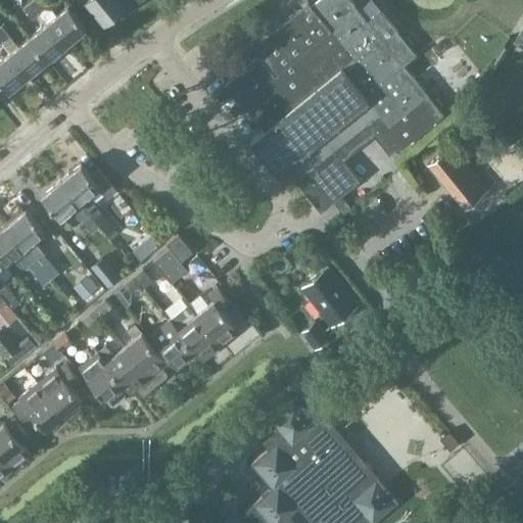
[(66,43),(85,28),(67,6),(55,16),(42,0),(33,0),(32,1),(66,43)]
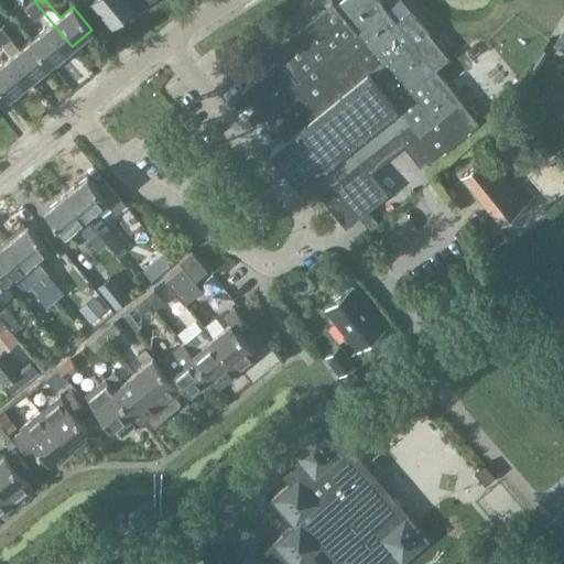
[(149,0),(94,0),(114,23),(134,7),(137,10),(149,0)]
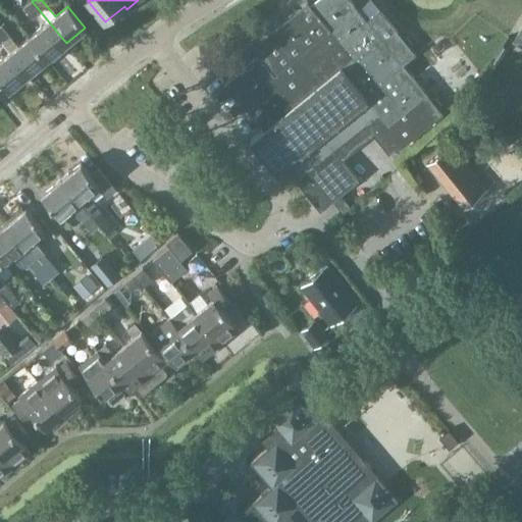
[(366,20),(350,0),(316,0),(311,5),(308,1),(306,2),(309,6),(272,36),(276,41),(225,82),(264,128),(251,140),(278,173),(285,168),(320,211),(359,180),(338,156),(370,131),(388,154),(396,149),(397,151),(442,114),(403,65),(415,54),(379,10),(366,20)]
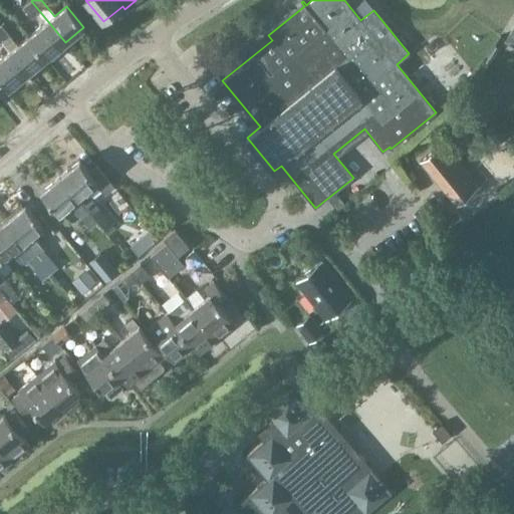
[(65,42),(31,1),(20,9),(29,20),(21,27),(29,36),(46,58),(65,42)]
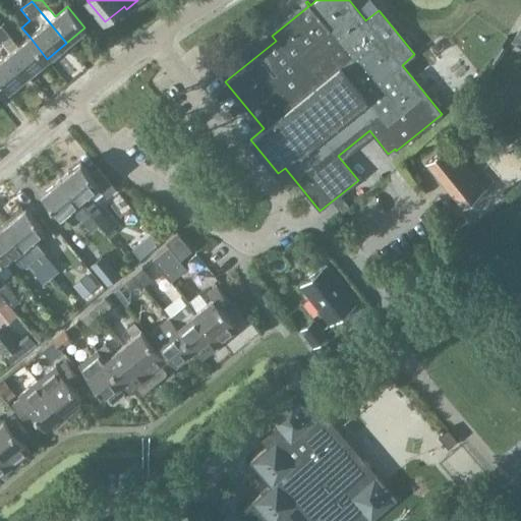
[(520,26),(512,42),(520,47),(520,26)]
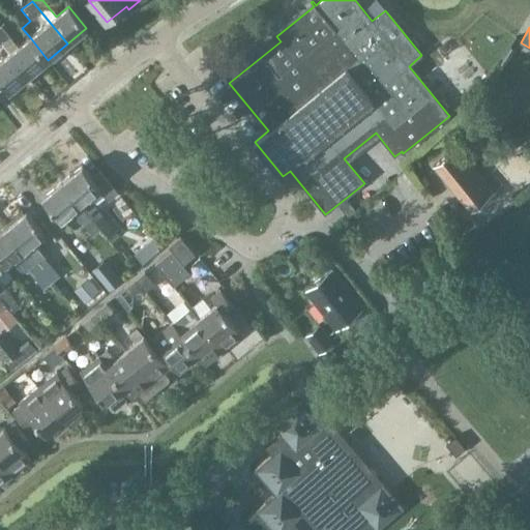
[(28,76),(48,60),(30,37),(10,53),(28,76)]
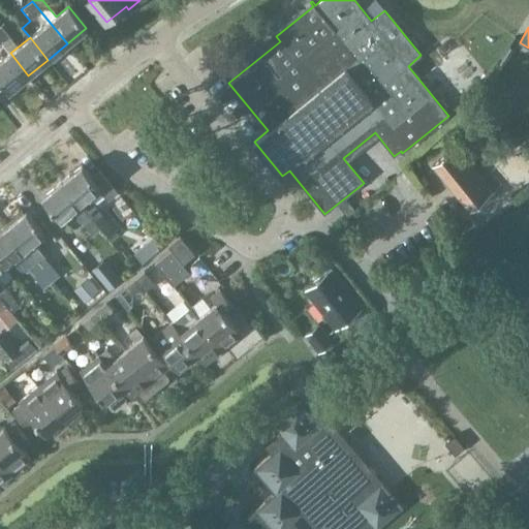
[(0,80),(9,91),(28,75),(10,53),(0,61),(0,80)]
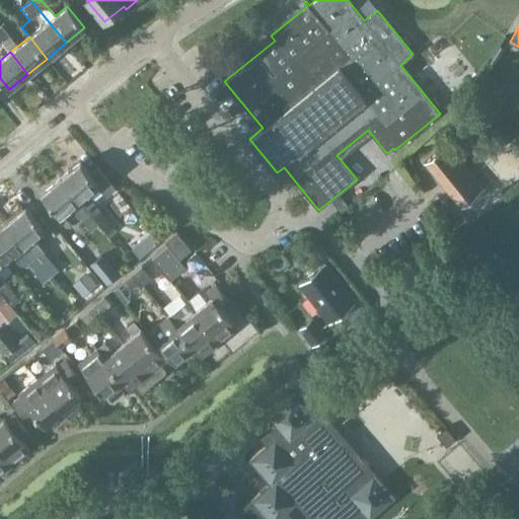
[(442,184),(459,170),(442,149),(425,163),(442,184)]
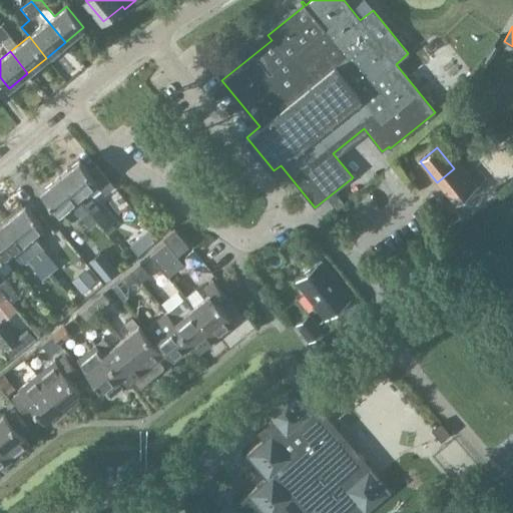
[(79,160),(60,175),(97,222),(107,233),(115,227),(86,190),(95,183),(104,193),(113,186),(96,164),(88,170),(79,160)]
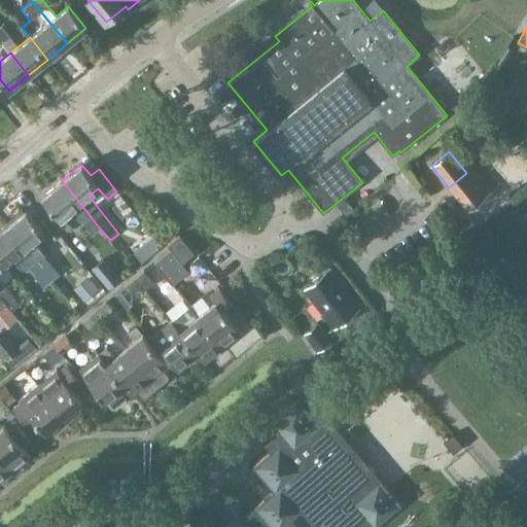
[(486,197),(466,173),(449,187),(467,211),(486,197)]
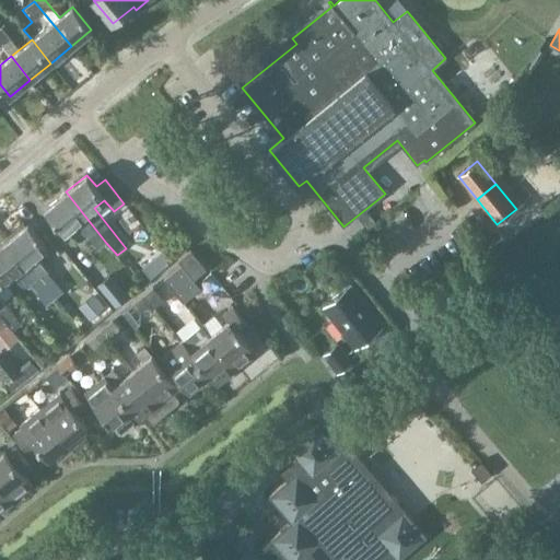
[(106,243),(66,191),(45,209),(63,233),(77,222),(96,249),(106,243)]
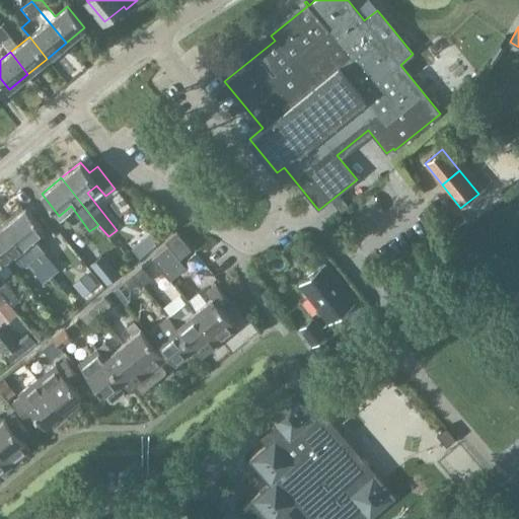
[(25,207),(6,223),(50,277),(57,272),(38,247),(48,238),(42,231),(44,229),(25,207)]
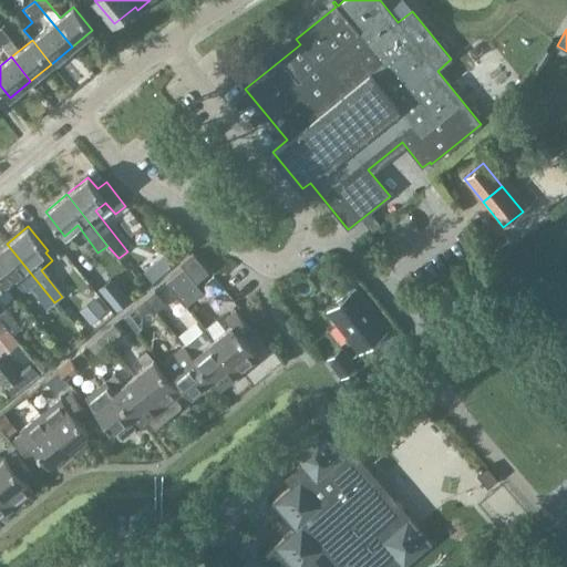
[(44,311),(54,302),(7,244),(0,249),(0,277),(6,285),(17,276),(44,311)]
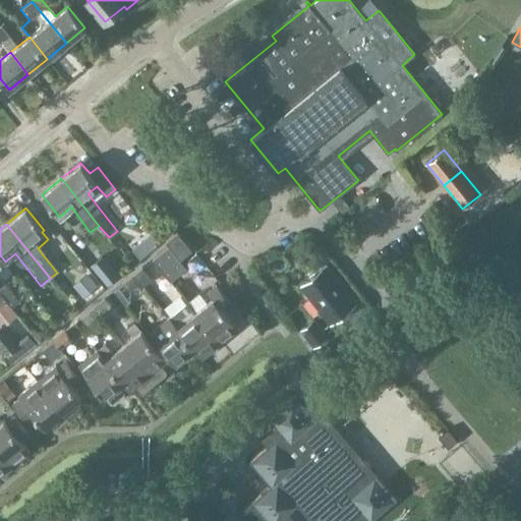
[(162,242),(167,247),(178,261),(189,251),(174,232),(162,242)]
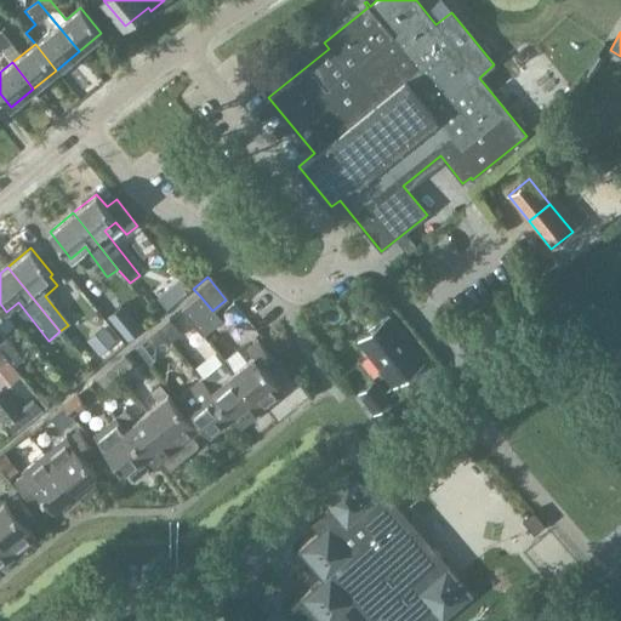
[(211,312),(212,311),(199,295),(180,311),(201,337),(220,322),(211,312)]
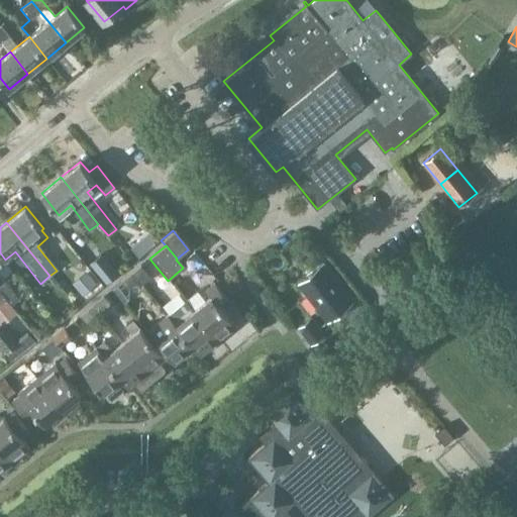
[(3,262),(5,260),(0,252),(0,291),(6,299),(13,294),(2,280),(12,272),(3,262)]
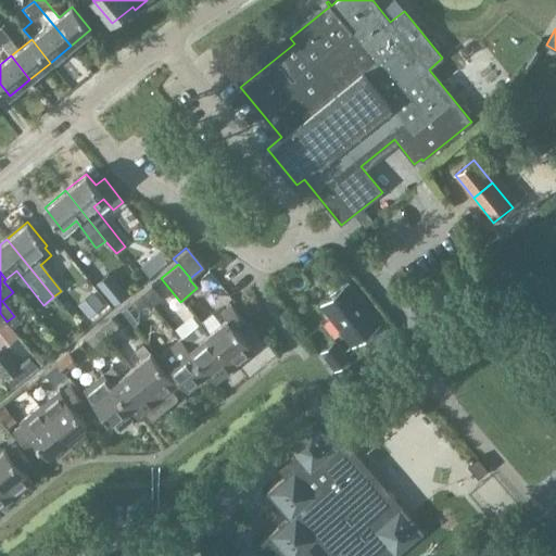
[(125,295),(108,274),(95,286),(111,306),(125,295)]
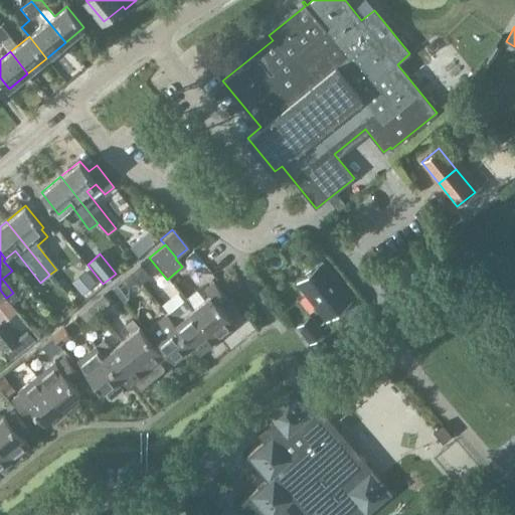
[(353,299),(323,263),(298,283),(328,319),(353,299)]
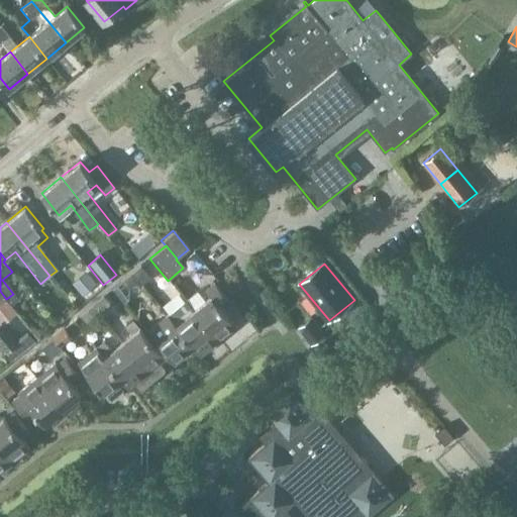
[(137,268),(132,272),(141,283),(139,284),(141,285),(147,280),(137,268)]
